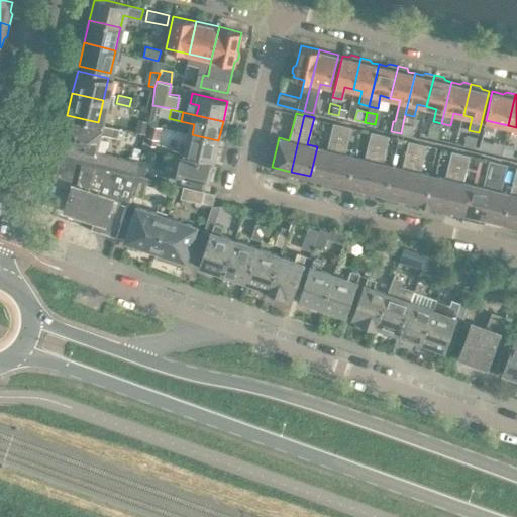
[(138,119),(135,131),(143,133),(146,121),(138,119)]
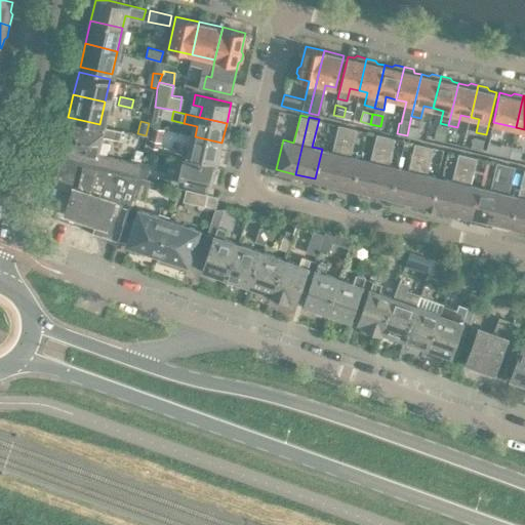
[(64,146),(65,146),(92,153),(97,135),(112,139),(115,128),(99,124),(98,129),(70,122),(67,131),(64,133),(63,139),(65,143),(64,146)]
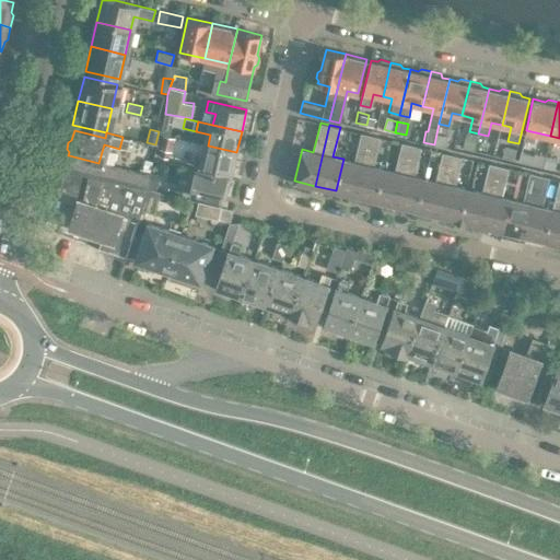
[(336,190),(357,196),(371,135),(361,132),(354,162),(343,159),(336,190)]
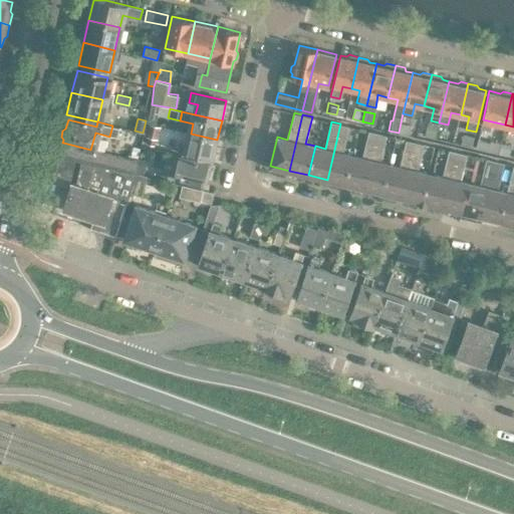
[(401,122),(399,133),(408,135),(411,125),(401,122)]
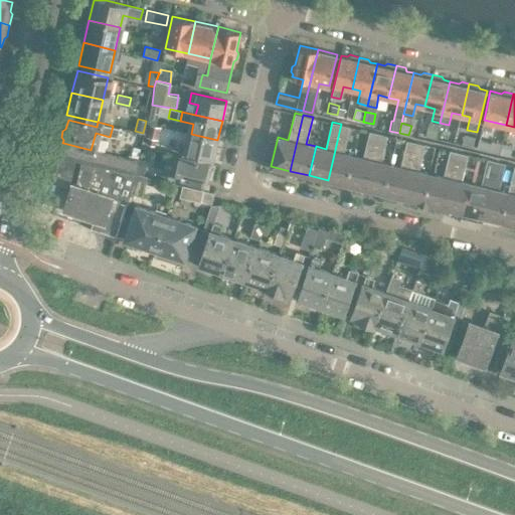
[(149,124),(146,137),(154,139),(156,139),(159,127),(155,126),(149,124)]
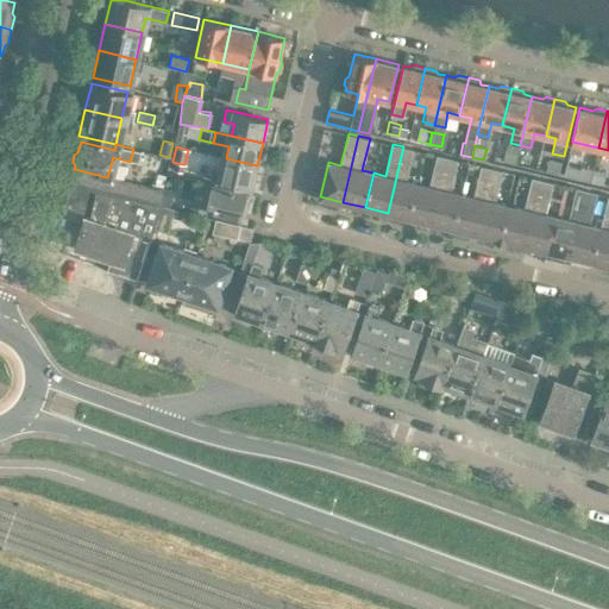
[(388,213),(409,218),(418,183),(407,181),(414,149),(403,146),(388,213)]
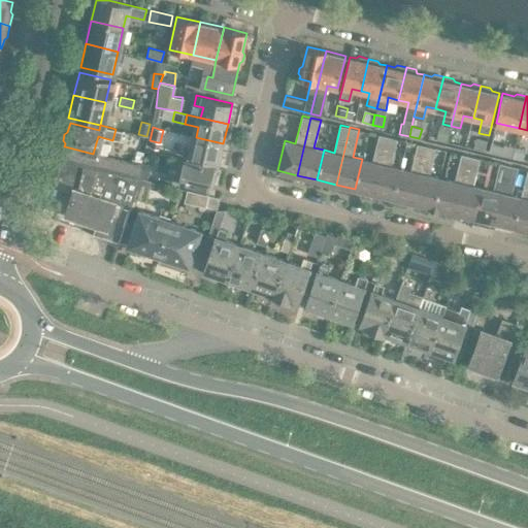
[(437,138),(448,140),(450,131),(440,128),(437,138)]
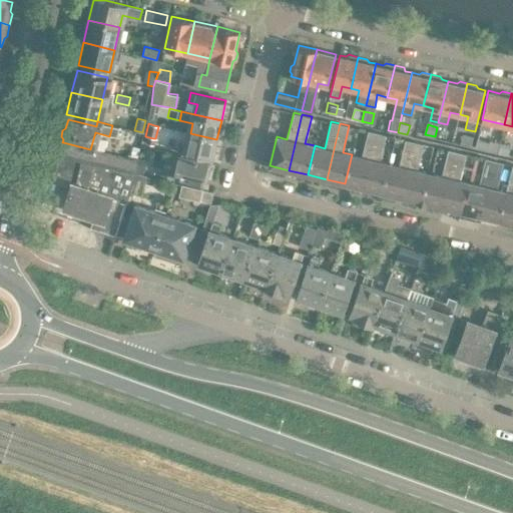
[(437,127),(435,136),(445,139),(447,129),(437,127)]
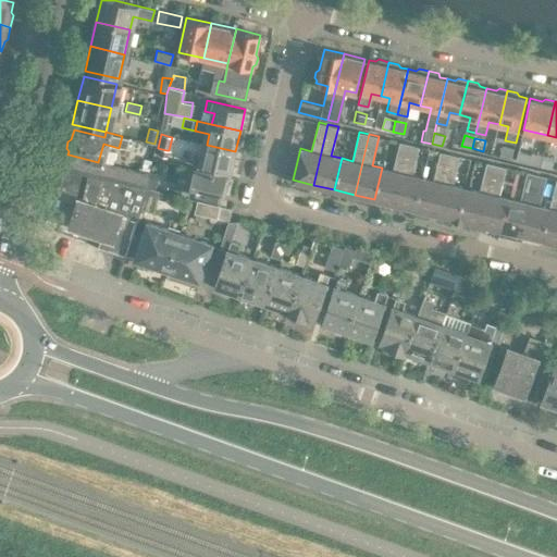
[(374,199),(395,203),(409,144),(399,141),(393,170),(382,168),(374,199)]
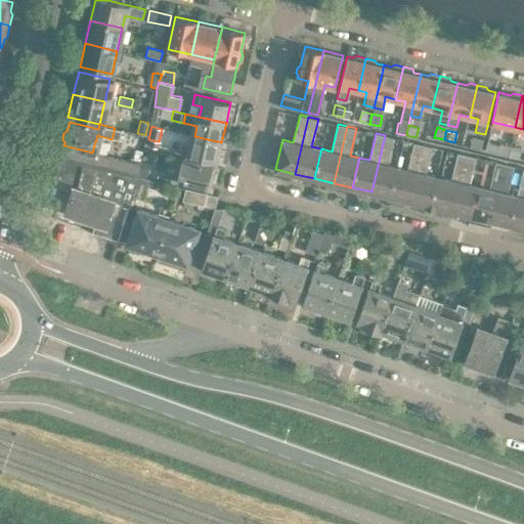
[(372,191),(391,197),(398,167),(388,165),(394,137),(385,135),(372,191)]
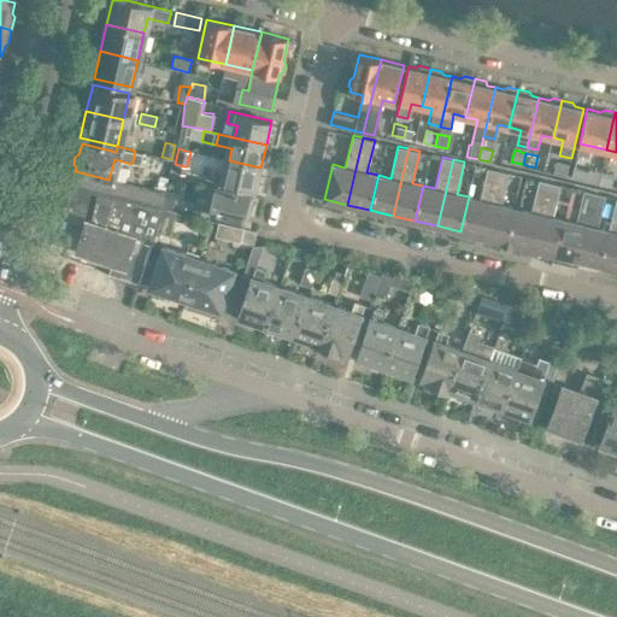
[(260,168),(229,160),(227,171),(216,169),(212,181),(256,191),(260,168)]
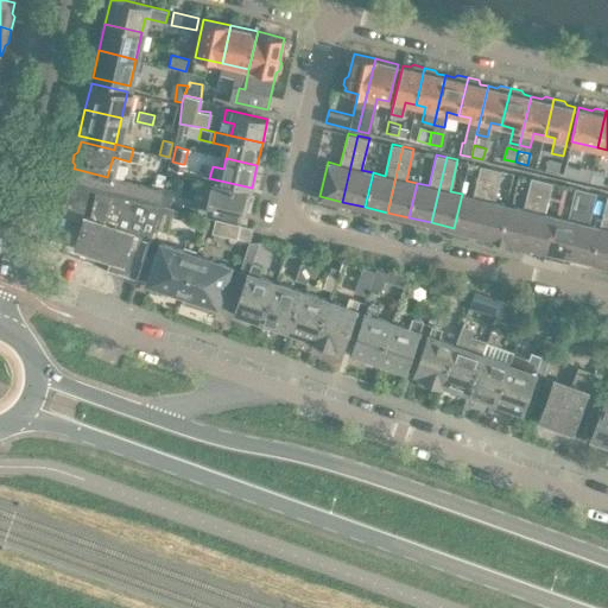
[(546,170),(558,172),(562,160),(550,158),(546,170)]
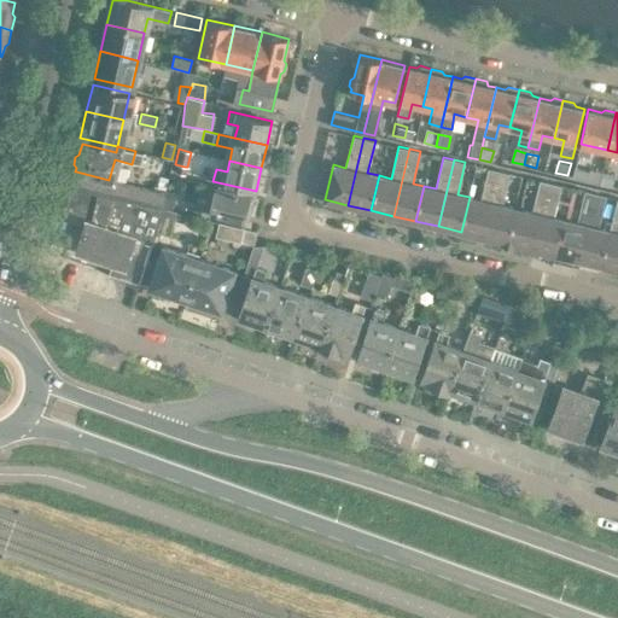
[(461,232),(483,237),(500,170),(489,167),(481,199),(470,197),(461,232)]
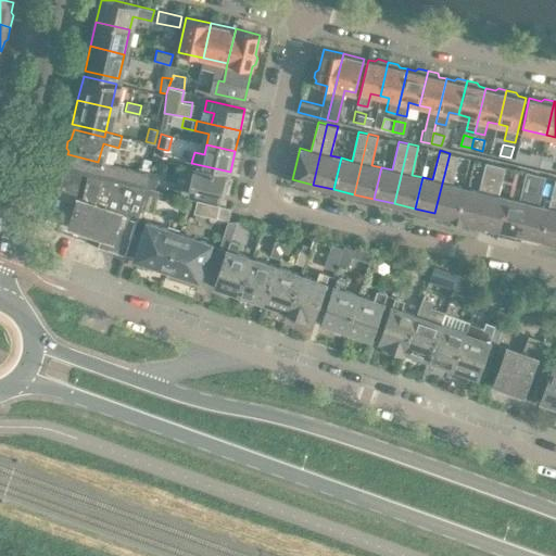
[(515,159),(540,165),(542,154),(531,152),(530,155),(517,152),(515,159)]
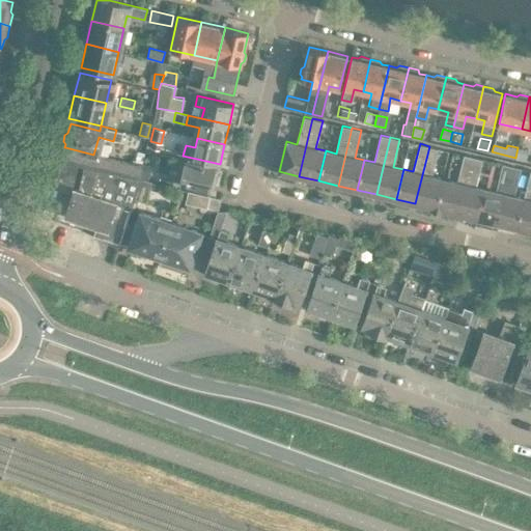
[(415,203),(435,208),(442,178),(431,176),(439,148),(429,146),(415,203)]
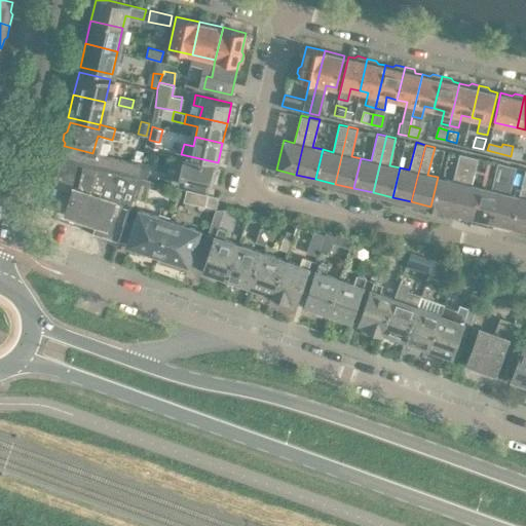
[(92,153),(65,146),(62,159),(60,159),(57,179),(78,186),(77,189),(74,188),(65,214),(95,223),(94,226),(96,226),(94,232),(118,240),(134,199),(141,177),(143,171),(92,153)]
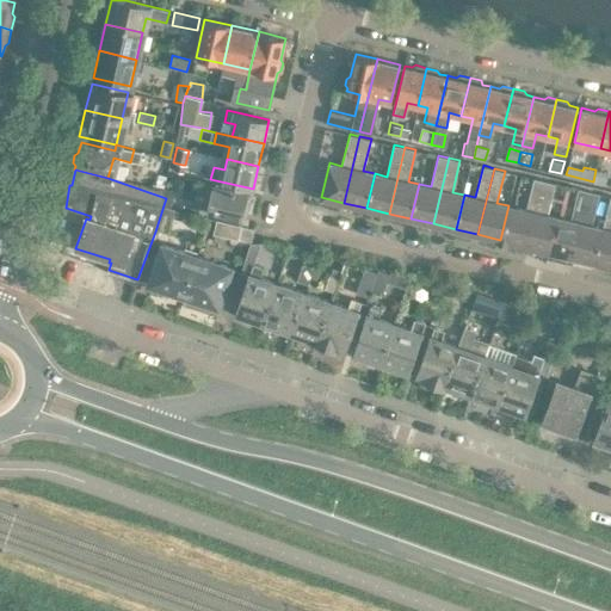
[(158,174),(155,186),(164,189),(166,176),(158,174)]
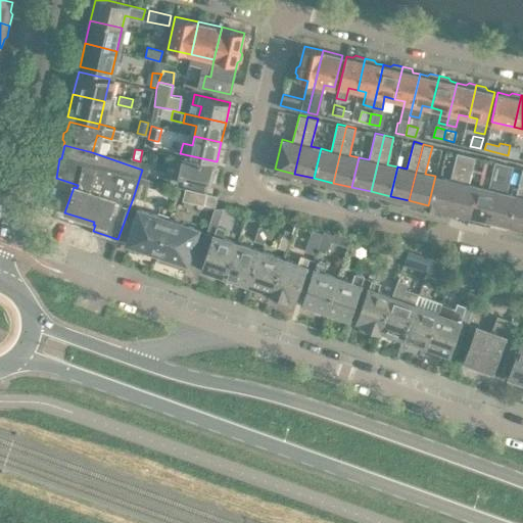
[(432,206),(452,210),(465,154),(457,151),(449,179),(439,177),(432,206)]
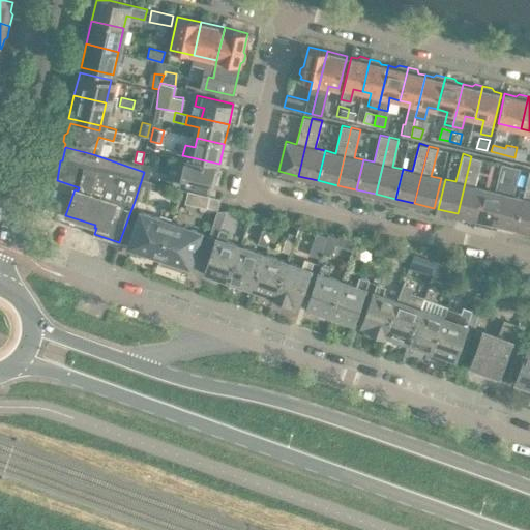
[(458,213),(477,218),(484,188),(474,185),(480,158),(471,156),(458,213)]
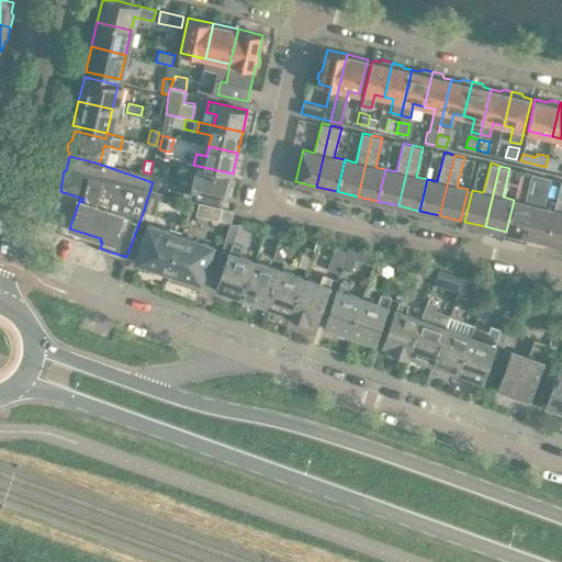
[(228,177),(197,169),(191,195),(222,203),(225,192),(228,192),(231,181),(227,180),(228,177)]
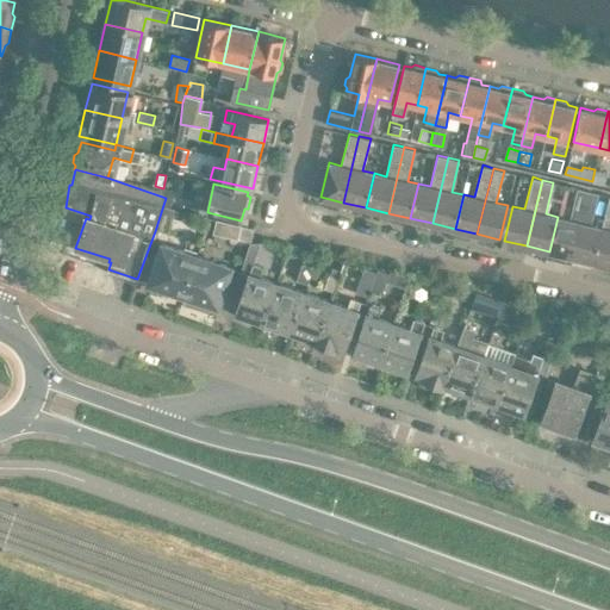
[(549,251),(572,256),(587,191),(577,187),(568,219),(558,217),(549,251)]
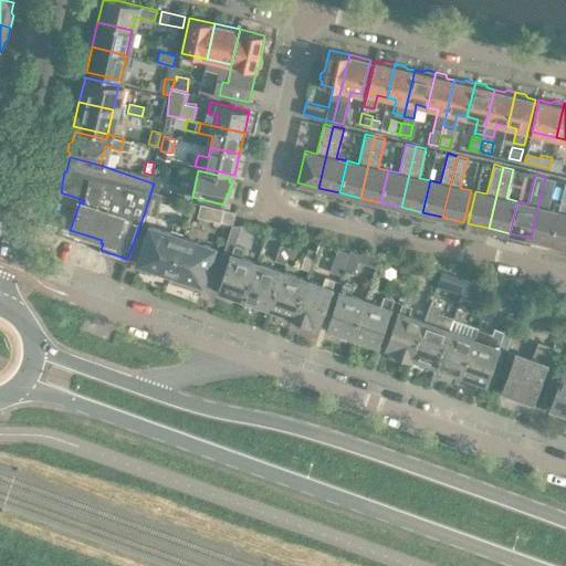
[(531,238),(552,243),(558,211),(547,208),(554,179),(545,177),(531,238)]
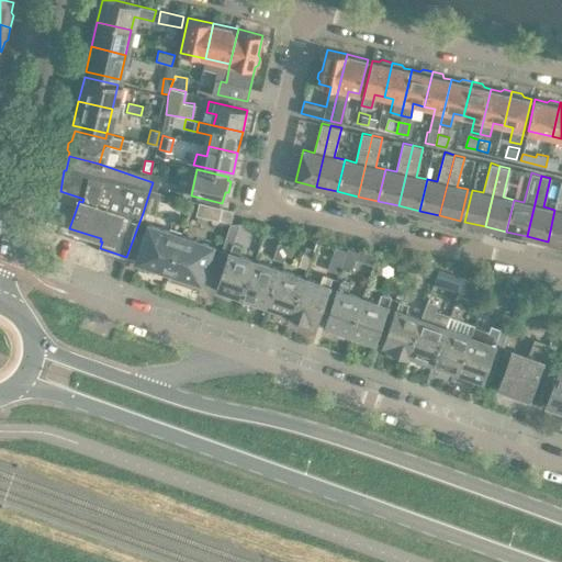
[(548,242),(561,245),(561,180),(554,210),(548,242)]
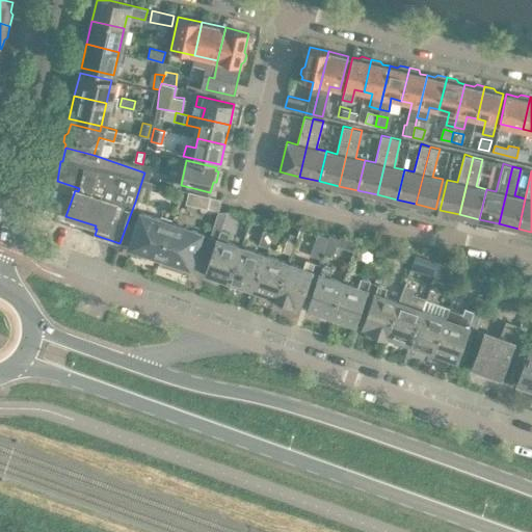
[(154,183),(142,179),(135,202),(145,205),(154,183)]
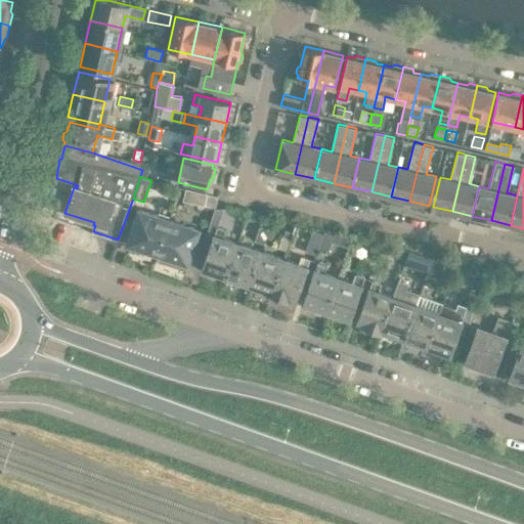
[(429,206),(433,207),(440,177),(436,176),(429,206)]
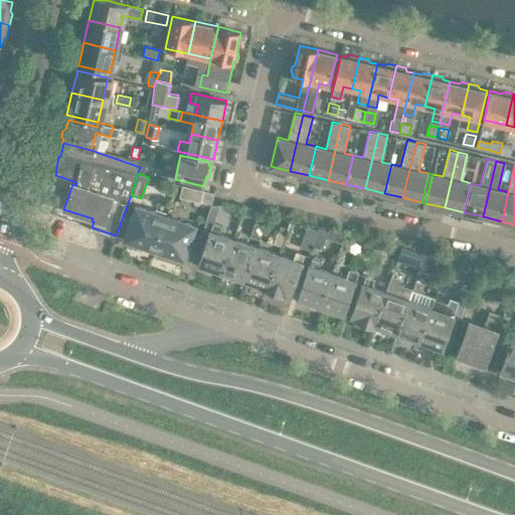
[(185,186),(183,197),(210,203),(213,192),(185,186)]
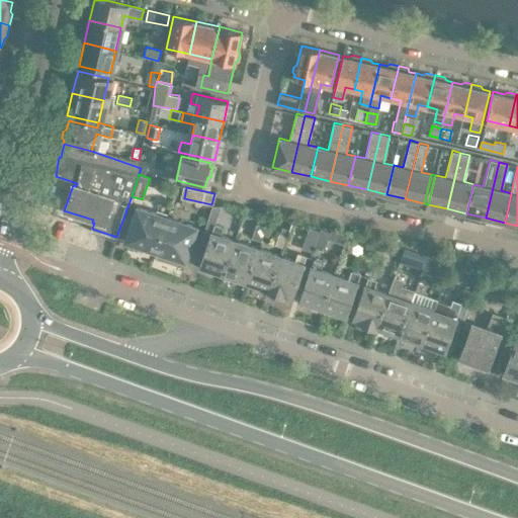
[(141,247),(155,252),(167,218),(138,207),(126,240),(142,245),(141,247)]
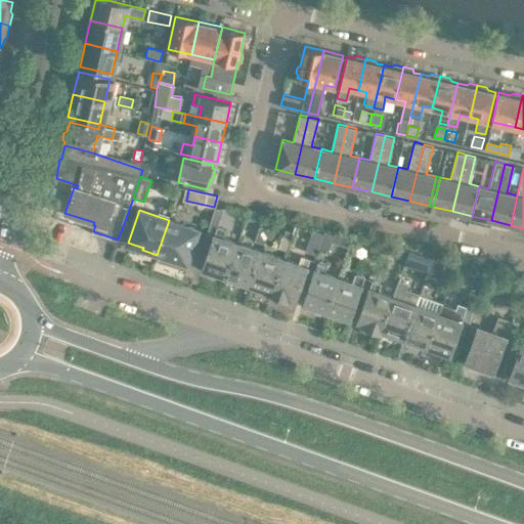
[(169,220),(157,255),(172,260),(172,258),(187,263),(199,229),(169,220)]
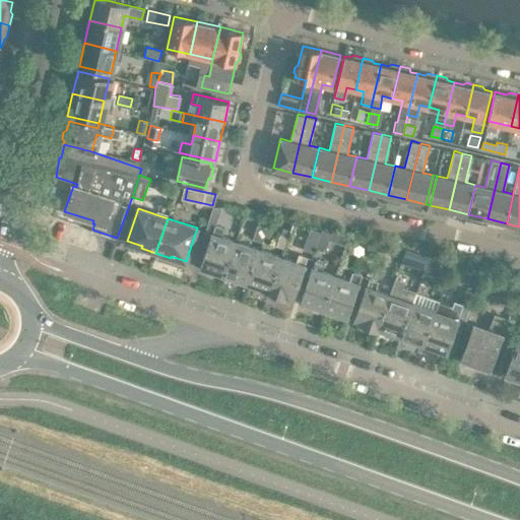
[(201,266),(224,273),(236,241),(221,236),(224,228),(208,222),(205,231),(212,234),(201,266)]
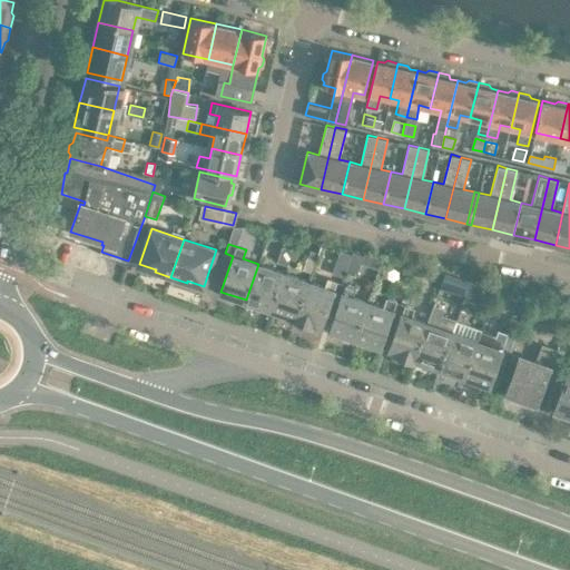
[(278,261),(286,263),(290,249),(282,247),(278,261)]
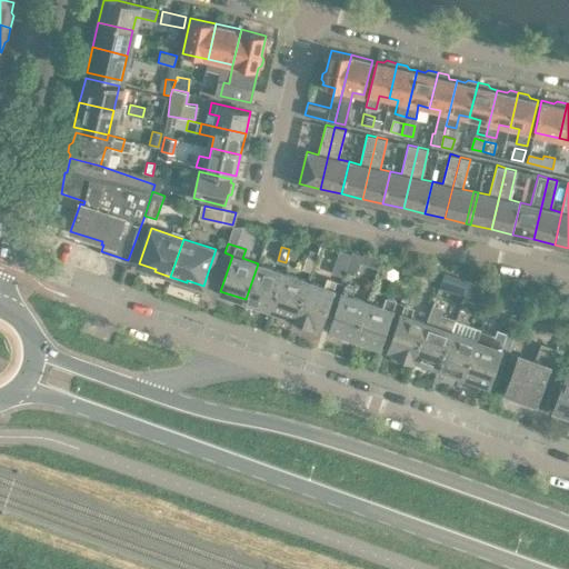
[(336,275),(342,278),(351,253),(345,251),(336,275)]
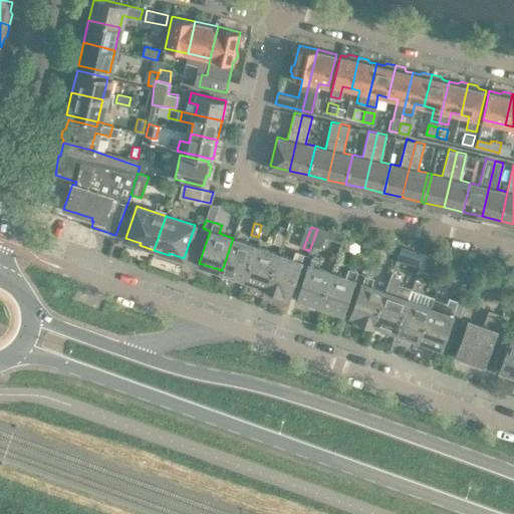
[(317,229),(309,251),(317,254),(325,232),(317,229)]
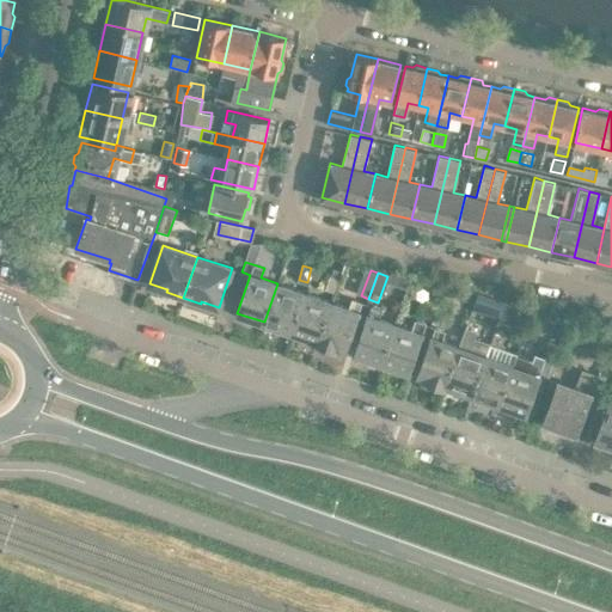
[(319,341),(331,303),(340,279),(329,275),(322,299),(305,293),(292,331),(294,332),(295,336),(304,340),(307,337),(319,341)]
